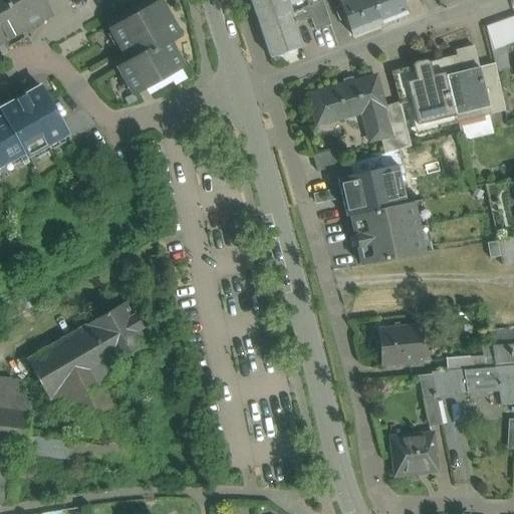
[(0,0),(0,43),(25,30),(24,29),(50,15),(41,0),(0,0)]
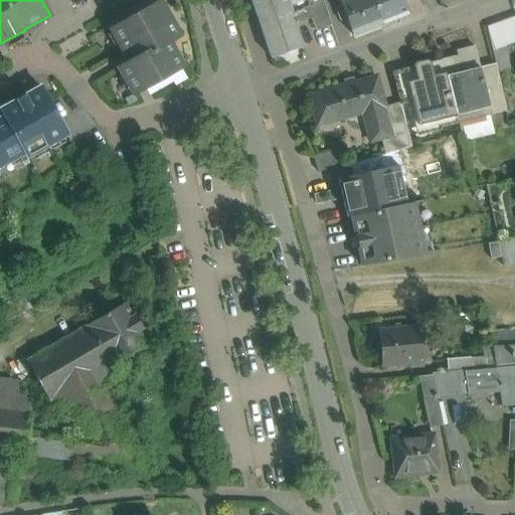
[(250,0),(260,25),(275,19),(291,12),(287,0),(250,0)]
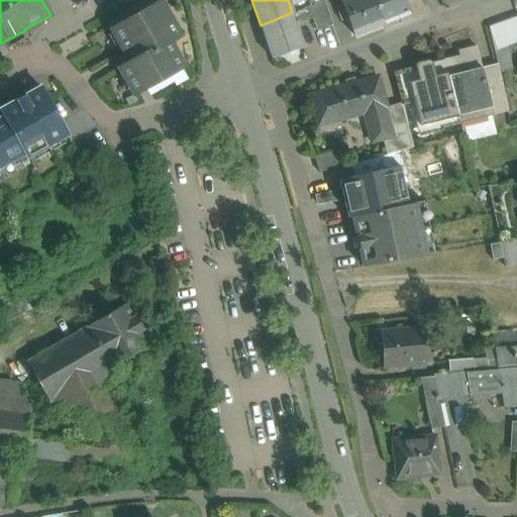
[(288,0),(292,12),(320,0),(288,0)]
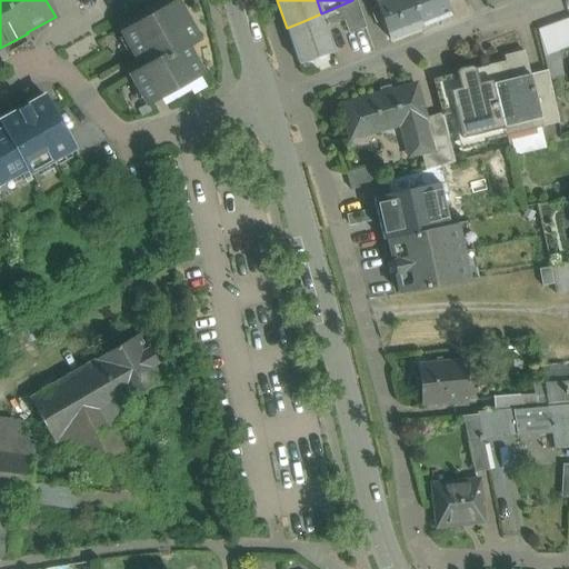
[(356,0),(352,0),(321,13),(326,26),(343,20),(349,33),(366,27),(356,0)]
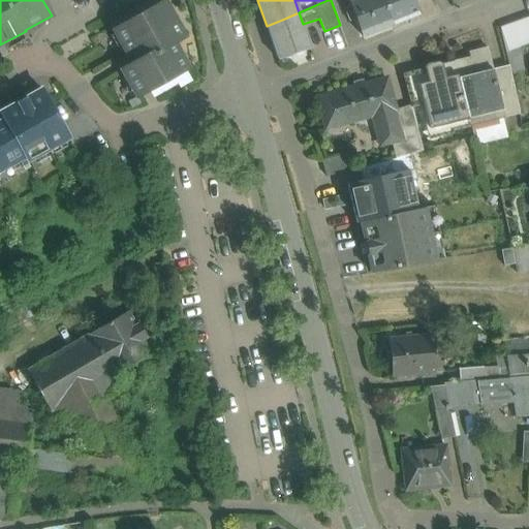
[(347,0),(362,36),(392,25),(381,0),(347,0)]
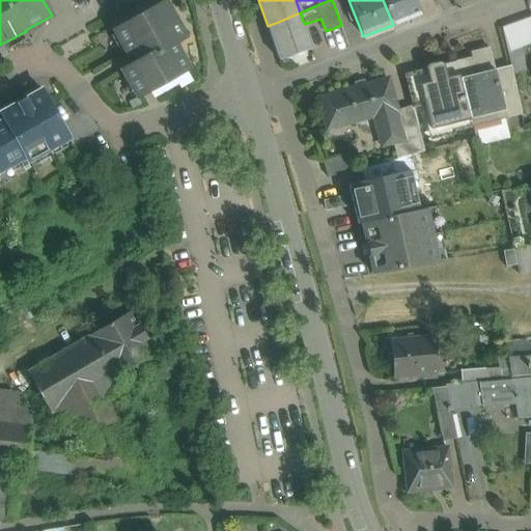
[(383,0),(393,25),(420,15),(415,0),(383,0)]
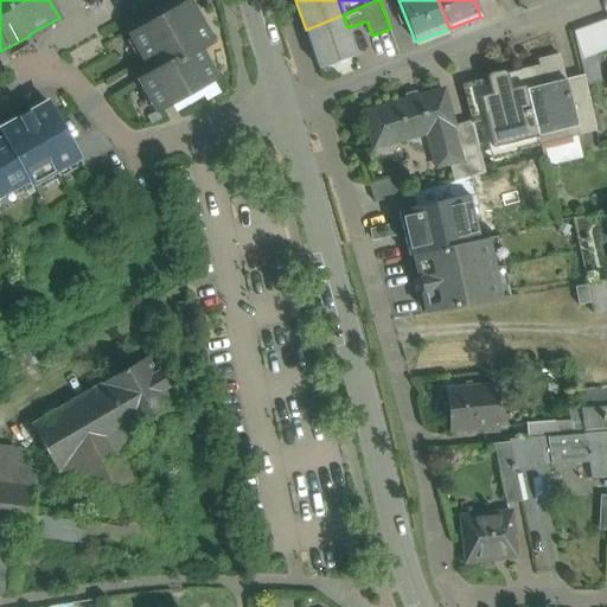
[(189,1),(131,34),(152,72),(140,80),(158,110),(215,78),(199,49),(211,43),(189,1)]
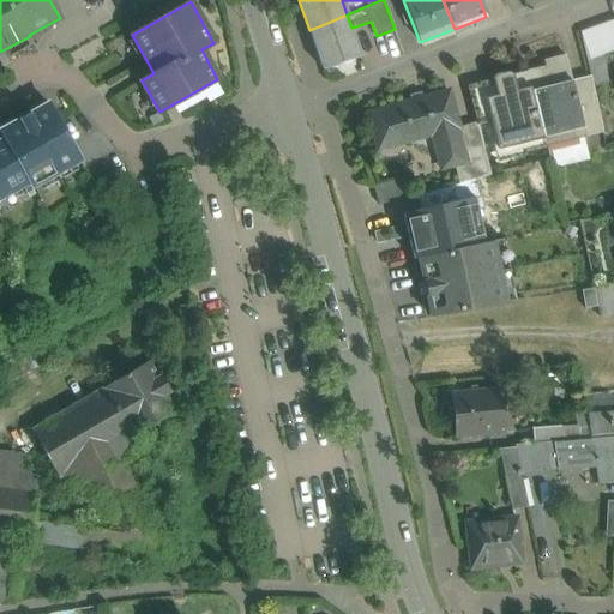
[(327,23),(341,62),(361,56),(351,28),(347,14),(327,23)]
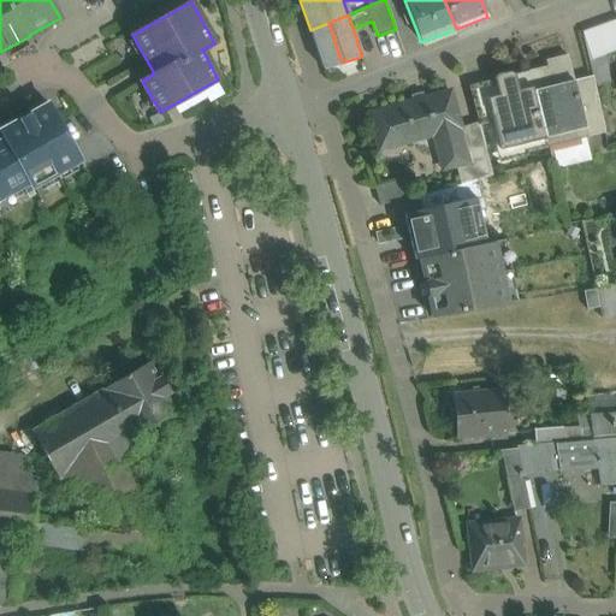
[(615,19),(582,33),(588,60),(615,51),(615,19)]
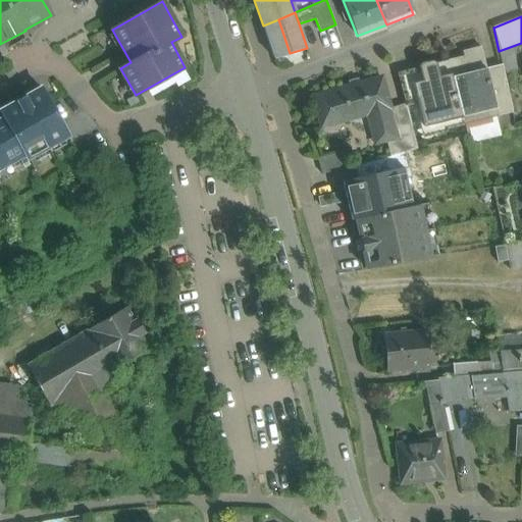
[(290,53),(278,19),(263,25),(274,58),(290,53)]
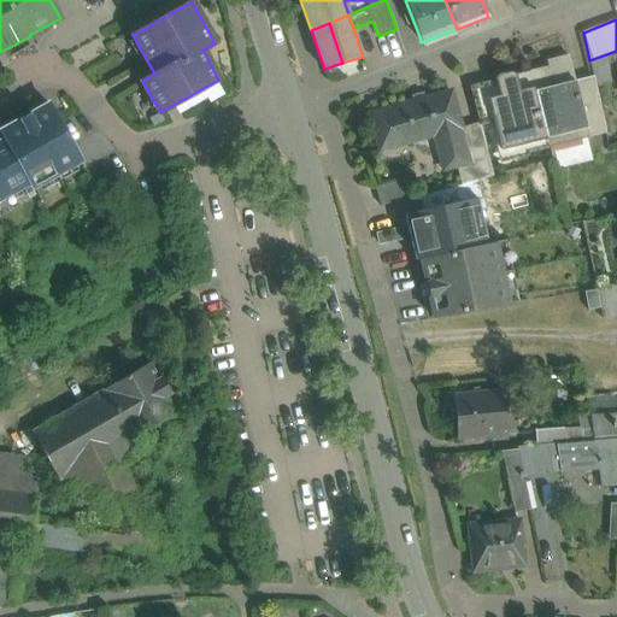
[(574,82),(568,57),(546,62),(548,68),(529,72),(546,140),(547,147),(588,137),(580,105),(574,82)]
